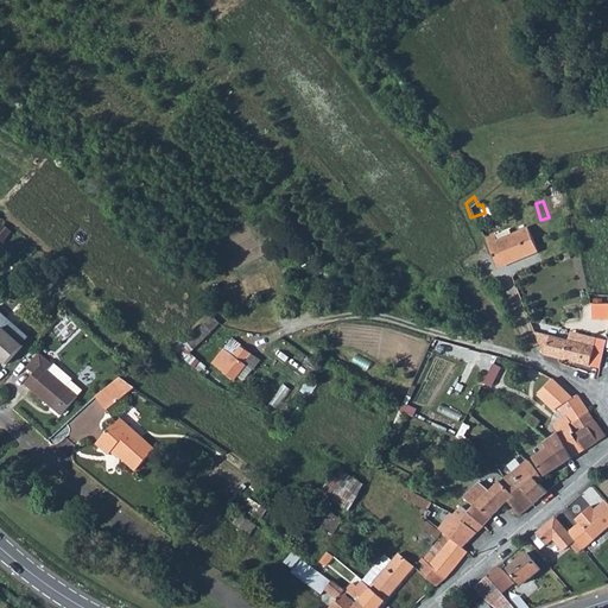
[(500,236),(492,239),(501,268),(542,255),(533,229),(515,235),(501,240),(500,236)]
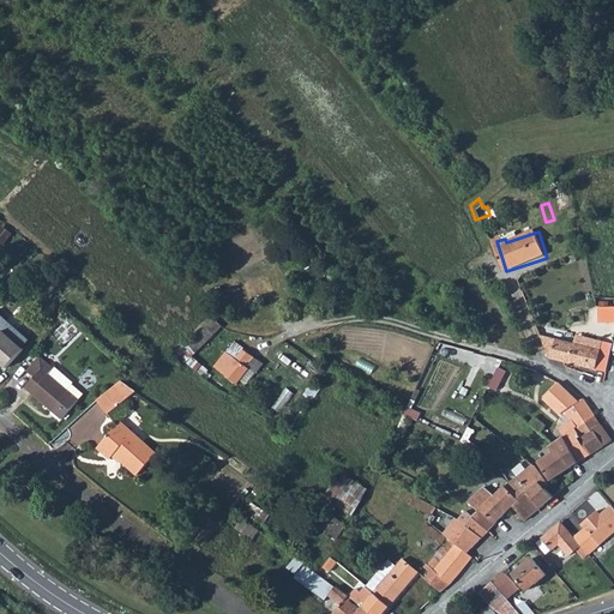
[(613,306),(600,308),(601,323),(613,321),(613,306)]
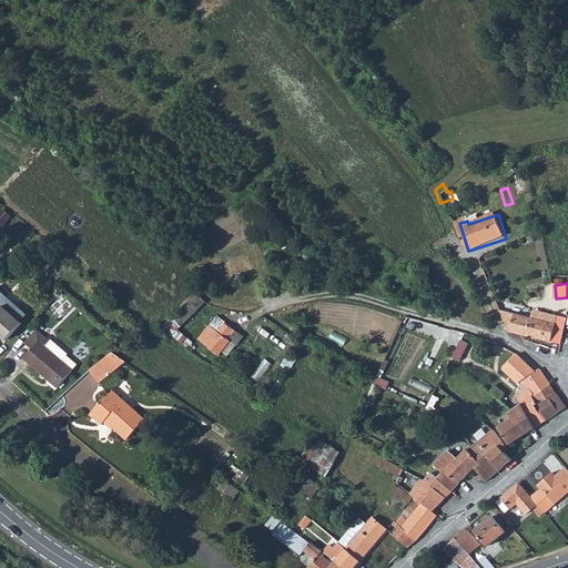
[(173,320),(181,327),(208,301),(199,292),(173,320)]
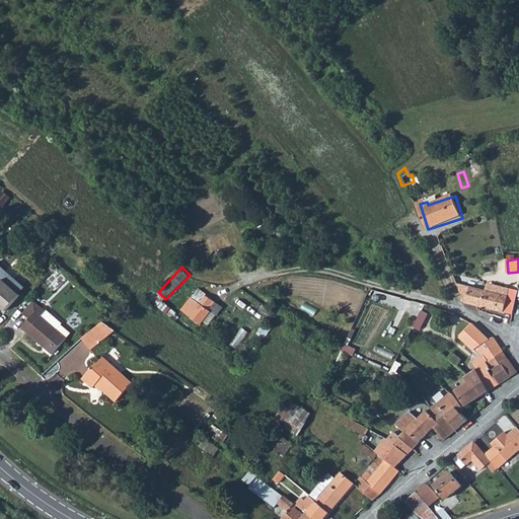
[(0,308),(5,312),(18,296),(3,283),(7,278),(0,272),(0,308)]
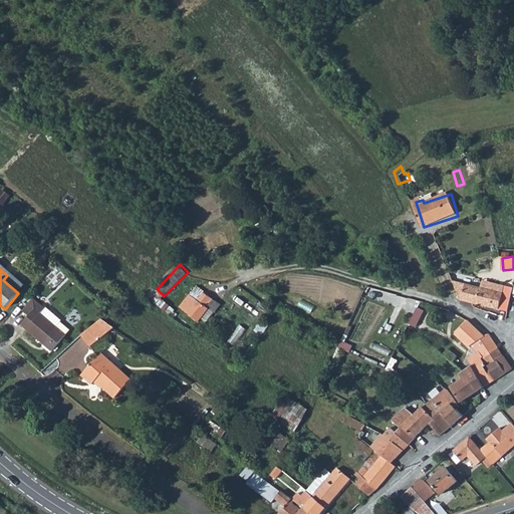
[(460,299),(507,311),(513,287),(482,280),(481,286),(453,280),(460,299)]
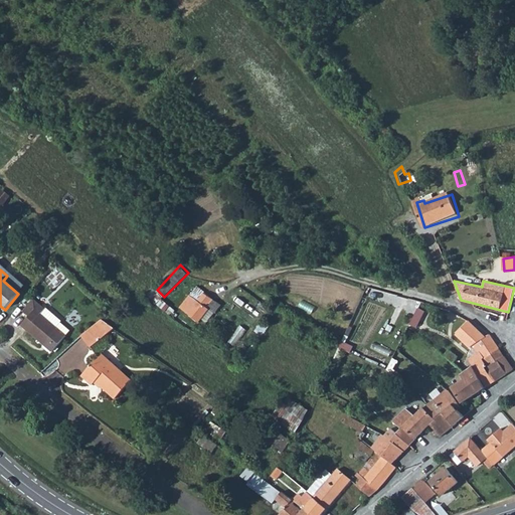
[(197,302),(204,294),(197,287),(190,296),(197,302)]
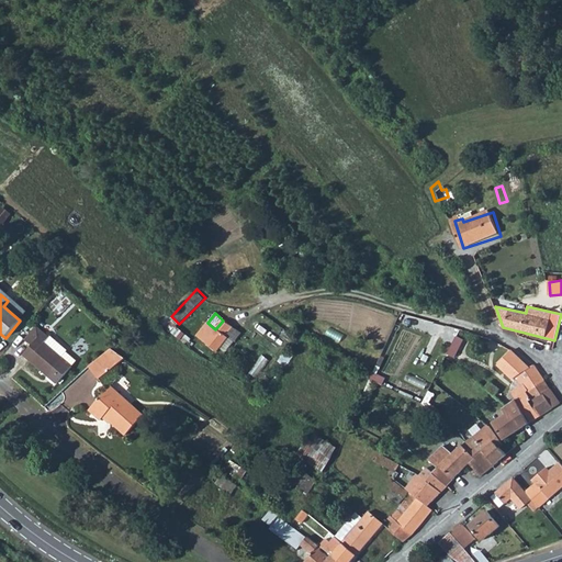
[(215,329),(204,343),(216,352),(218,349),(224,353),(233,343),(224,336),(232,326),(223,321),(215,329)]
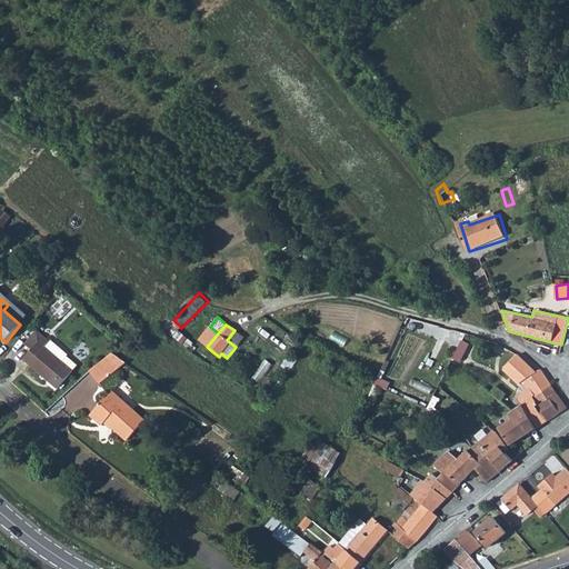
[(68,357),(69,356),(53,342),(52,343),(46,338),(35,352),(26,361),(58,390),(79,367),(68,357)]
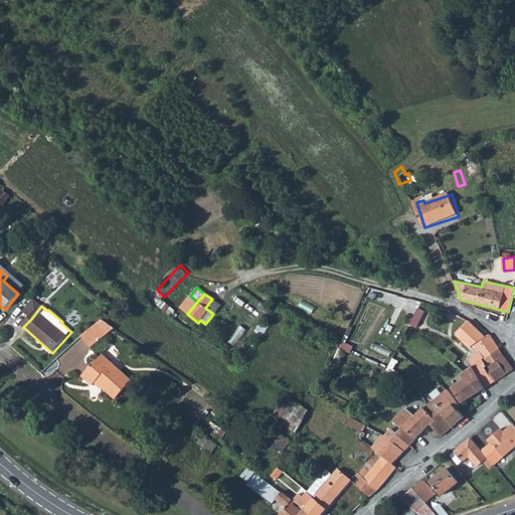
[(425,312),(417,308),(409,324),(416,328),(425,312)]
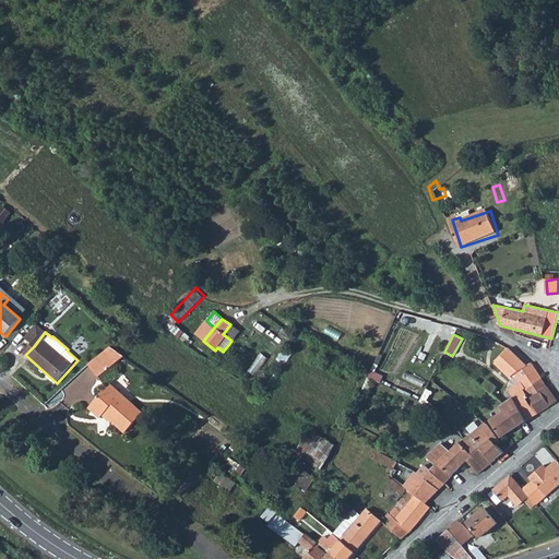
[(21,360),(25,355),(34,346),(27,341),(15,355),(21,360)]
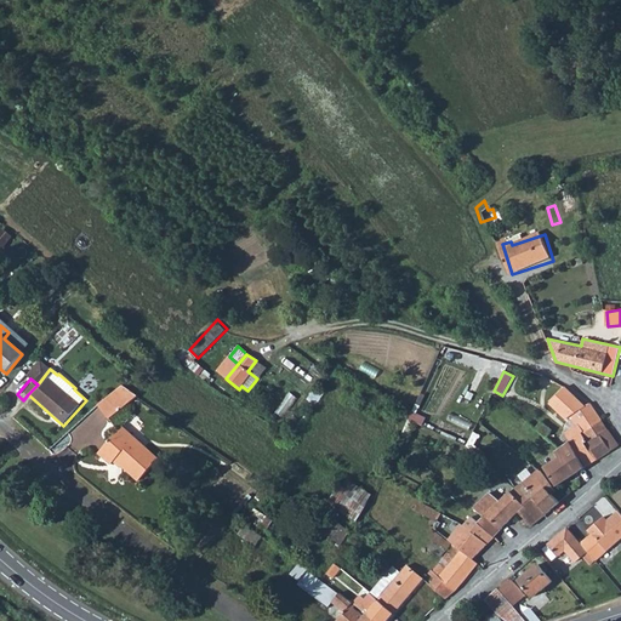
[(100,405),(109,415),(137,391),(127,383),(113,393),(106,400),(100,405)]
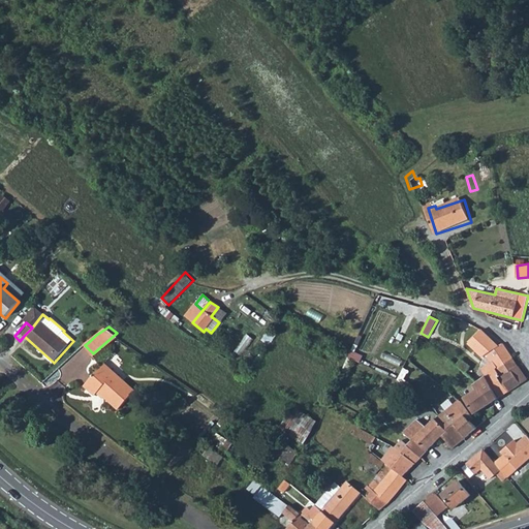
[(495,367),(509,356),(501,345),(500,346),(480,331),(467,343),(483,356),(487,354),(492,363),(495,367)]
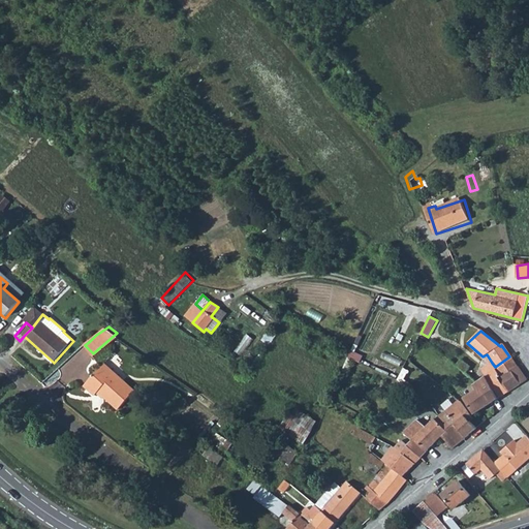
[(495,367),(500,375),(502,377),(509,372),(517,367),(509,356),(495,367)]
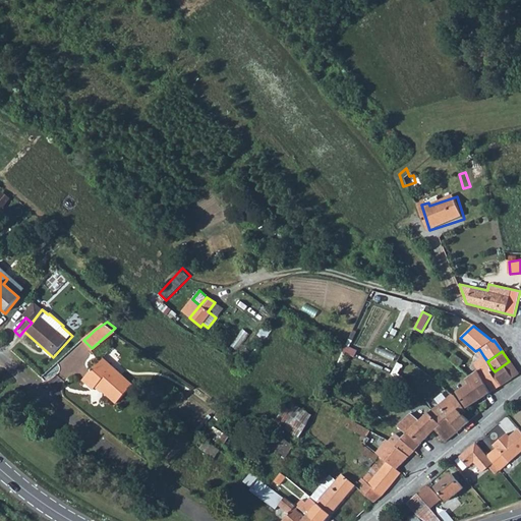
[(472,365),(476,371),(486,365),(493,373),(495,371),(493,369),(487,361),(484,357),(472,365)]
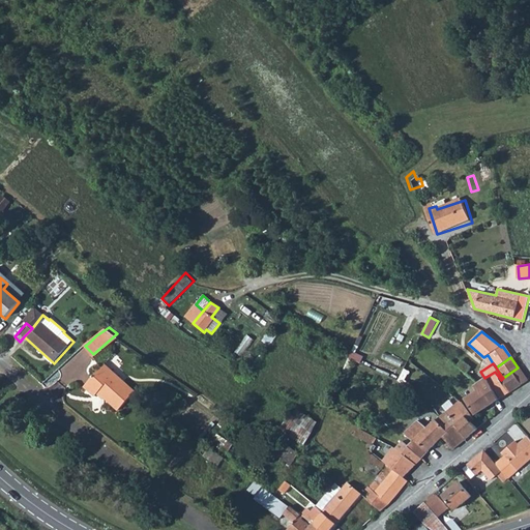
[(85,387),(95,396),(98,393),(119,411),(136,393),(105,365),(85,387)]
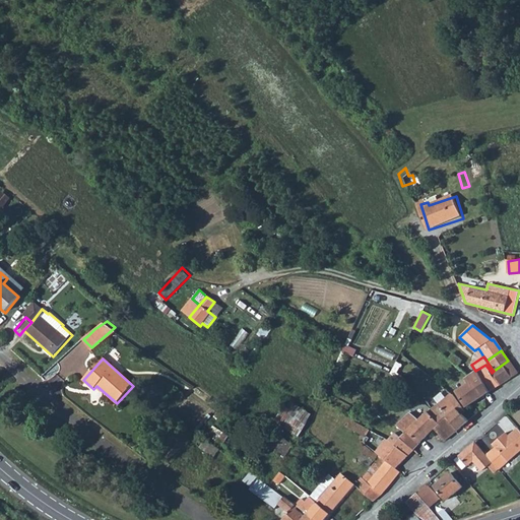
[(501,366),(510,379),(516,374),(508,361),(501,366)]
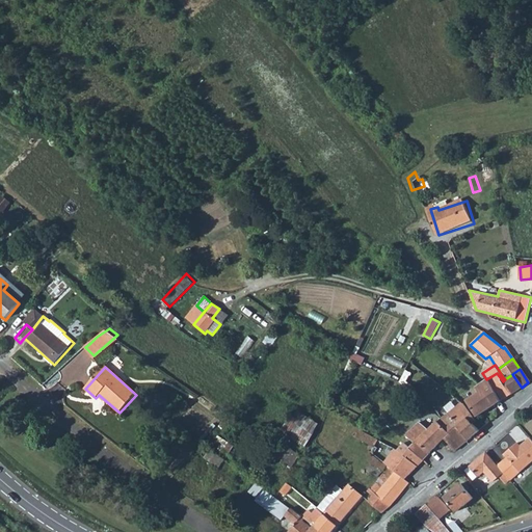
[(486,379),(502,401),(511,395),(502,381),(503,381),(497,373),(486,379)]
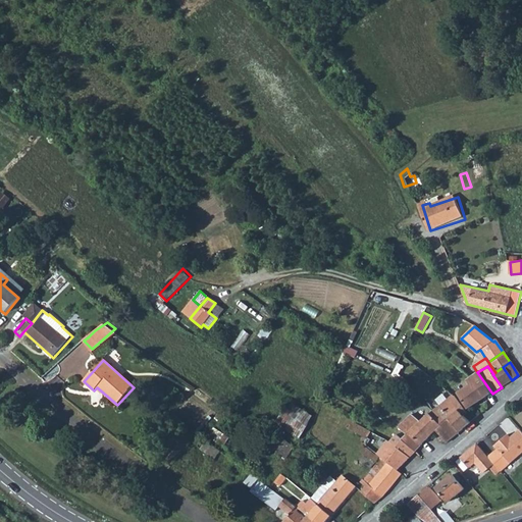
[(492,374),(502,387),(512,380),(503,367),(496,372),(493,374),(492,374)]
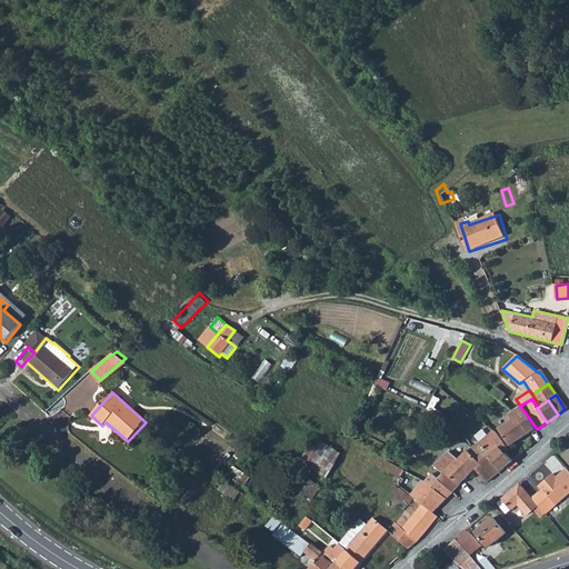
[(520,406),(507,416),(510,421),(498,430),(510,448),(537,429),(520,406)]
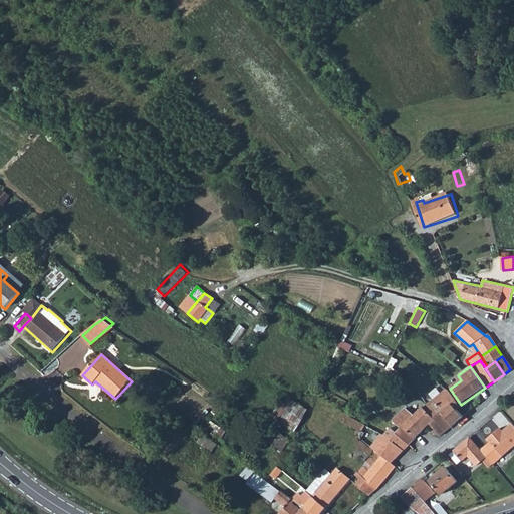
[(432,401),(435,405),(437,408),(438,407),(443,415),(454,407),(457,405),(447,391),(432,401)]
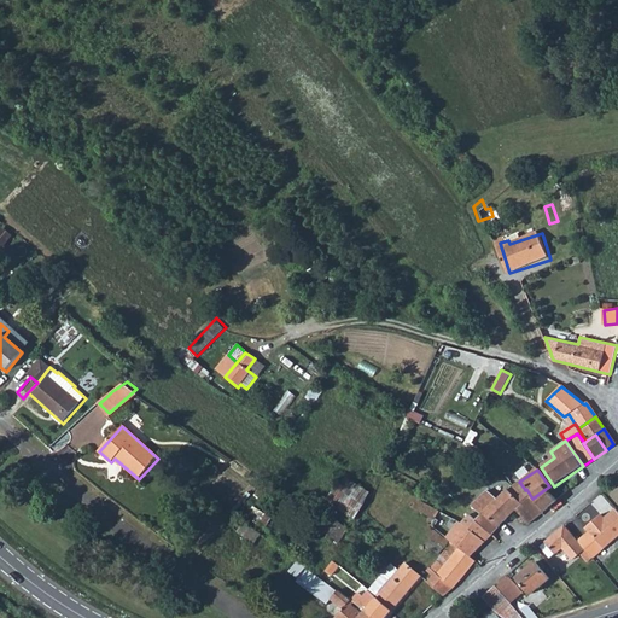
[(360,516),(372,488),(342,474),(328,502),(360,516)]
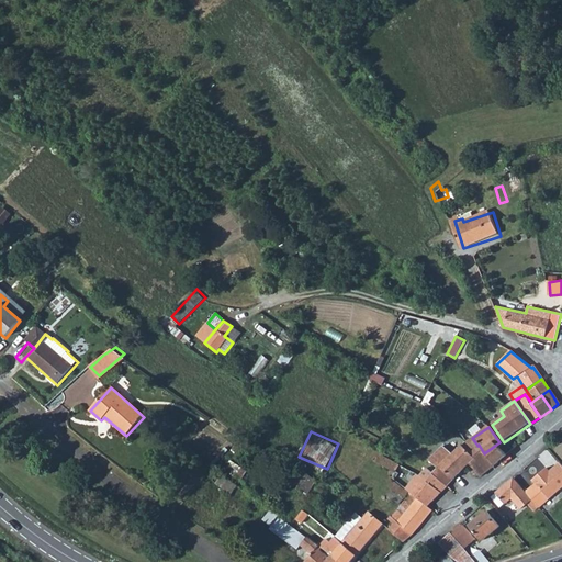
[(462,445),(463,448),(467,451),(473,461),(469,465),(479,476),(493,464),(484,453),(479,445),(478,446),(475,442),(472,438),(462,445)]
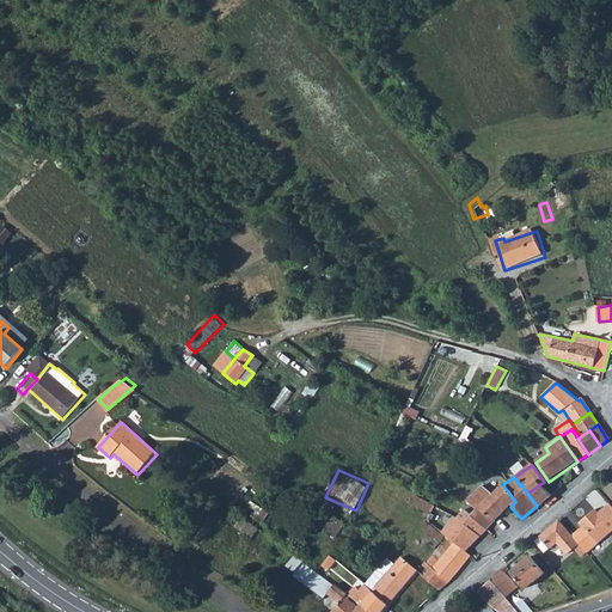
[(466,500),(470,505),(471,505),(477,508),(471,515),(479,524),(488,531),(510,507),(515,502),(508,491),(505,488),(503,484),(491,493),(482,484),(466,500)]
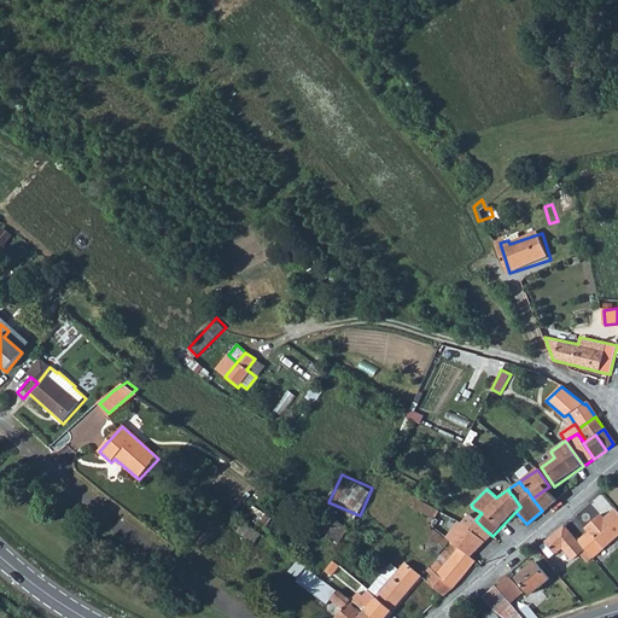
[(532,499),(542,511),(555,500),(546,489),(532,499)]
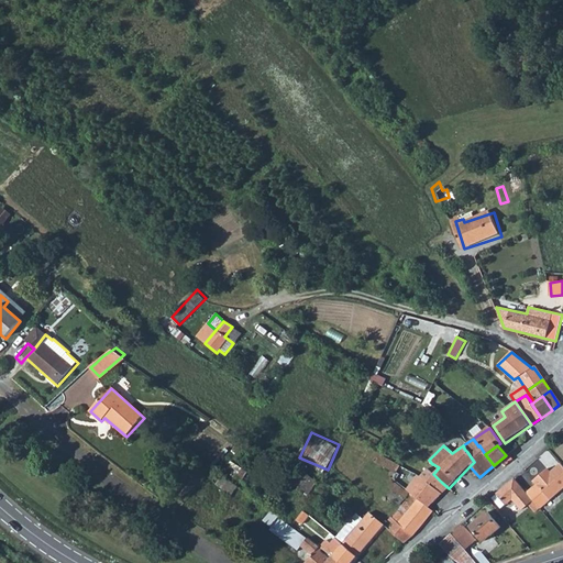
[(374,460),(397,472),(401,465),(382,454),(378,452),(374,460)]
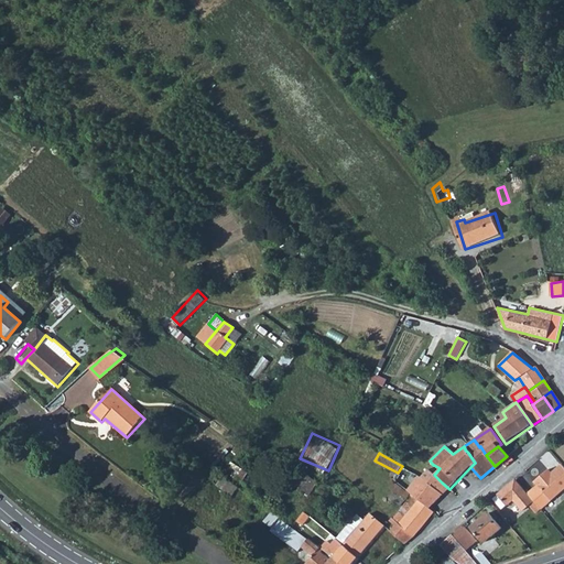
[(530,494),(541,507),(563,487),(563,466),(554,475),(550,470),(537,481),(540,486),(530,494)]
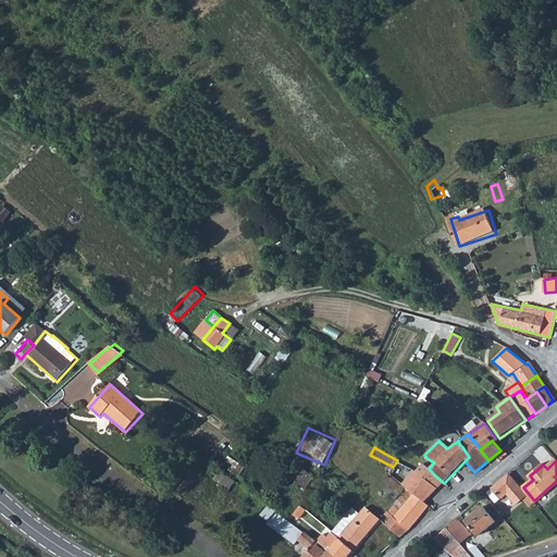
[(425,502),(444,483),(436,477),(429,469),(422,463),(415,472),(412,471),(405,485),(425,502)]
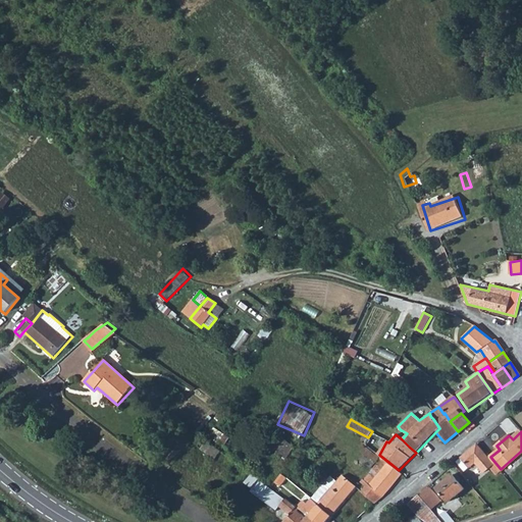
[(273,449),(286,457),(296,445),(281,435),(273,449)]
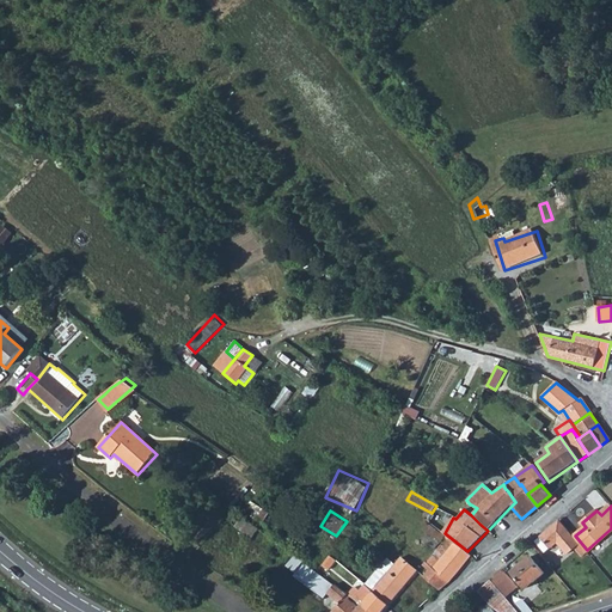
[(239,514),(233,521),(250,534),(255,526),(239,514)]
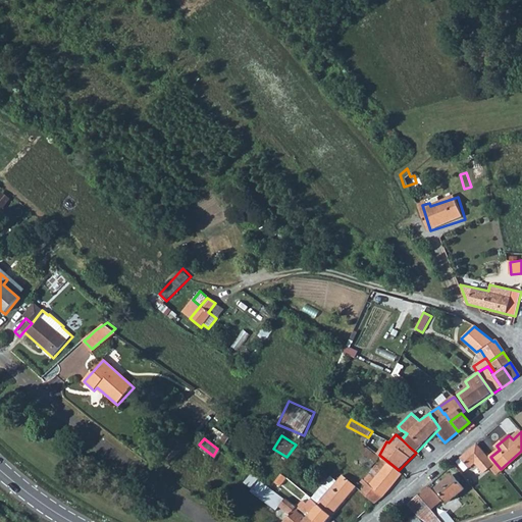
[(457,461),(460,464),(465,469),(474,461),(483,471),(488,466),(491,470),(494,467),(491,464),(493,462),(477,444),(457,461)]
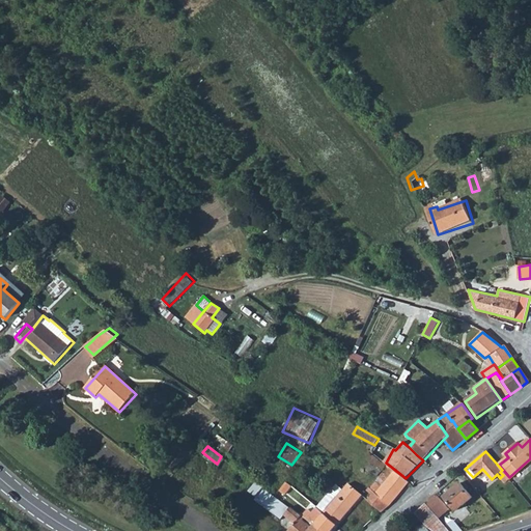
[(367,490),(388,507),(396,498),(401,492),(411,482),(406,478),(386,463),(371,452),(368,455),(371,457),(369,459),(375,464),(372,468),(380,474),(375,482),(369,488),(368,488),(367,490)]
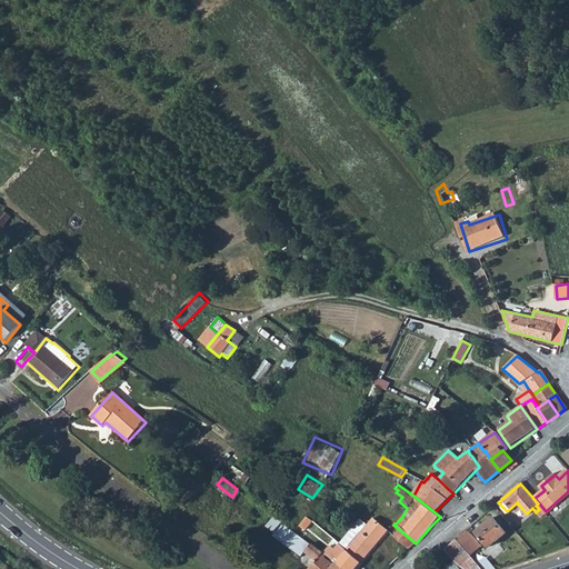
[(275,517),(267,527),(275,532),(273,535),(292,549),(301,537),(275,517)]
